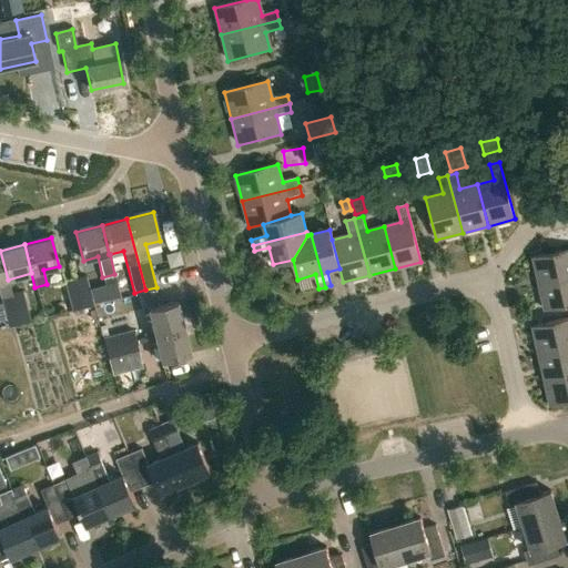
[(567,249),(533,256),(538,283),(567,276),(567,249)]
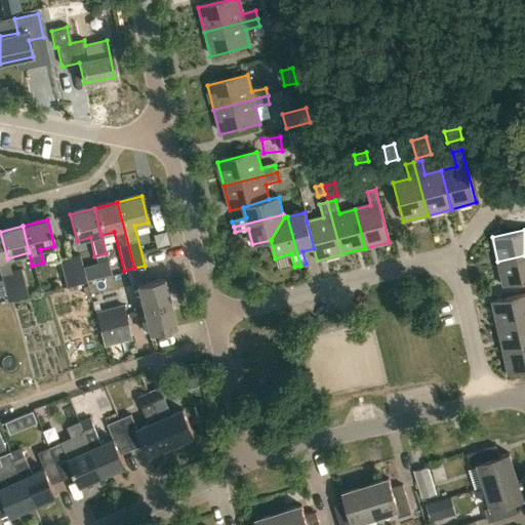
[(10,273),(7,258),(0,232),(0,231),(0,274),(7,301),(17,298),(10,273)]
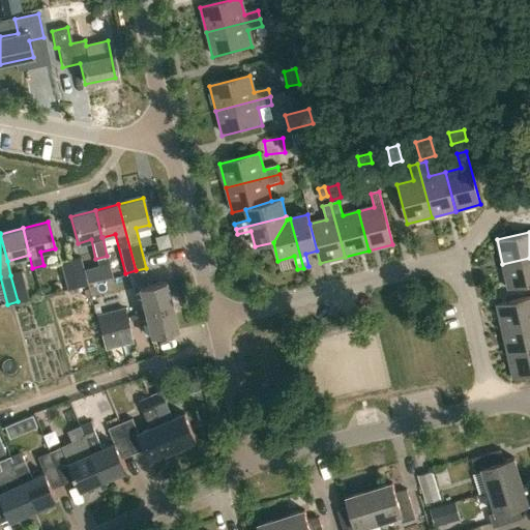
[(62,262),(68,289),(88,285),(82,258),(62,262)]
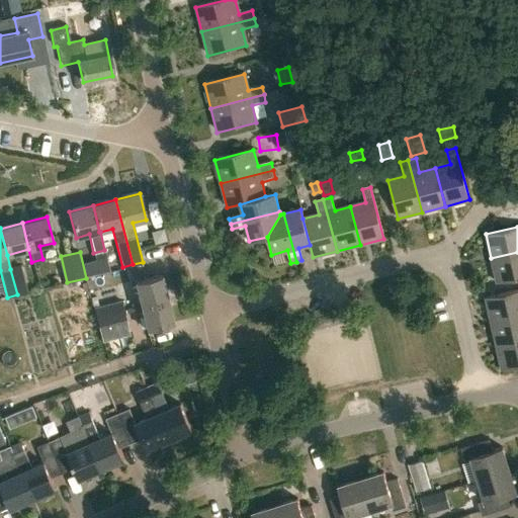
[(517,252),(491,258),(496,282),(517,277),(517,252)]
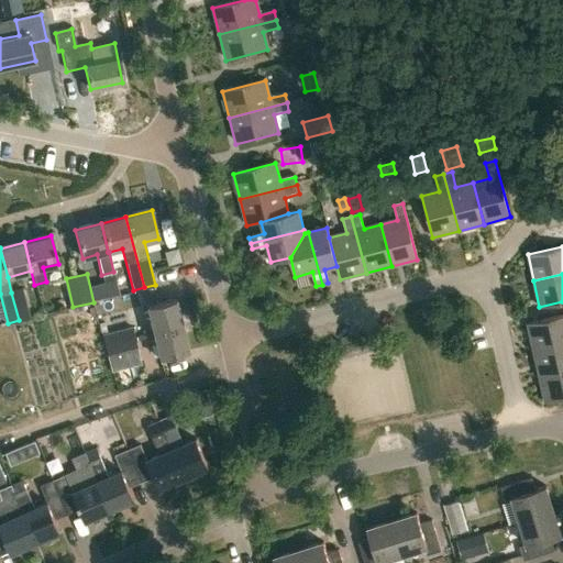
[(11,293),(19,320),(30,318),(22,289),(11,293)]
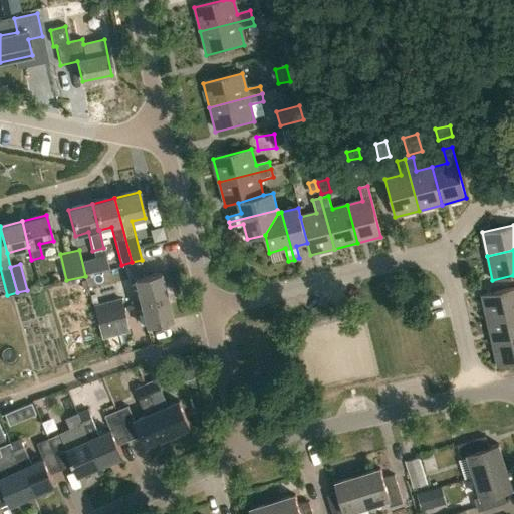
[(135,280),(141,304),(166,297),(160,274),(135,280)]
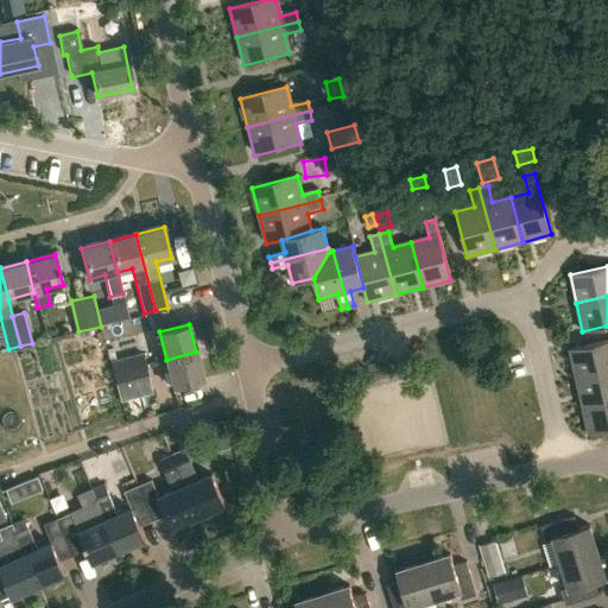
[(62,430),(80,424),(65,379),(100,368),(89,331),(58,341),(64,359),(65,358),(70,369),(51,375),(57,392),(46,396),(51,415),(56,412),(62,430)]
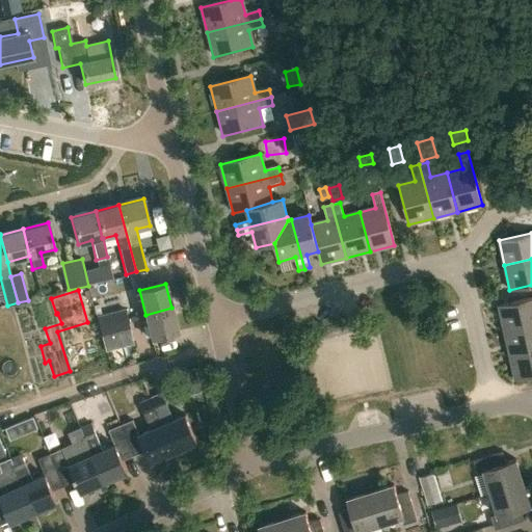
[(531,298),(499,306),(504,330),(531,324),(531,298)]
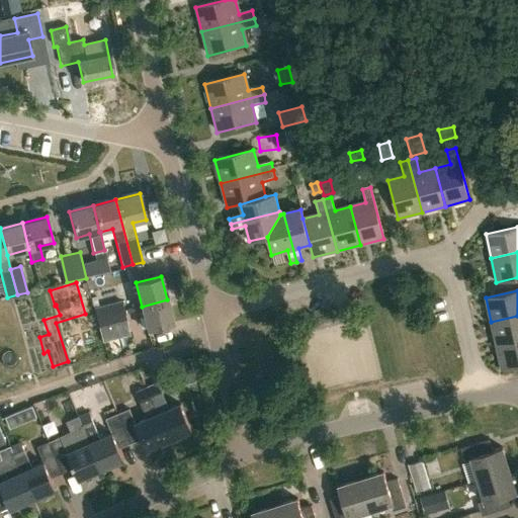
[(120,298),(93,306),(95,316),(123,309),(120,298)]
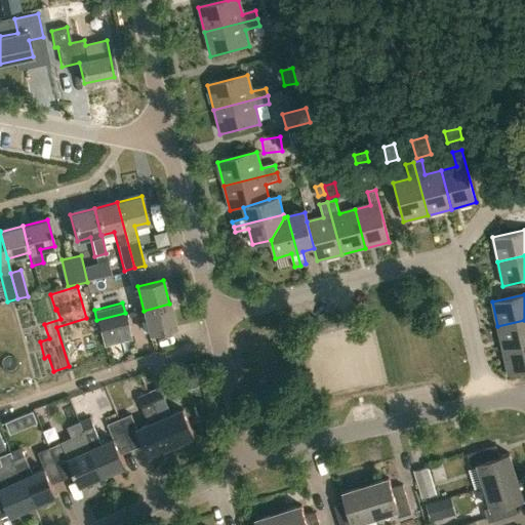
[(144,311),(150,335),(175,328),(169,304),(144,311)]
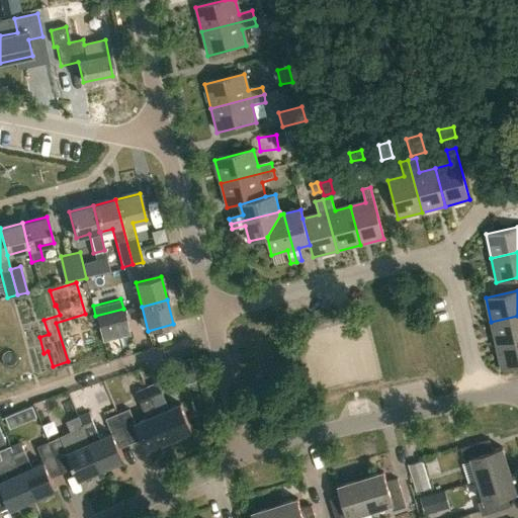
[(98,326),(125,319),(123,309),(95,316),(98,326)]
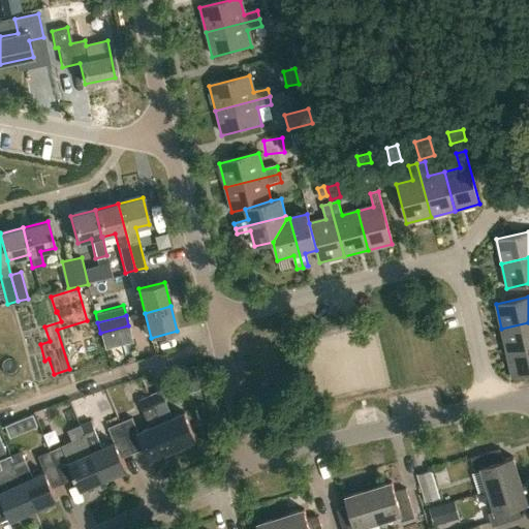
[(528,322),(501,329),(506,353),(528,347),(528,322)]
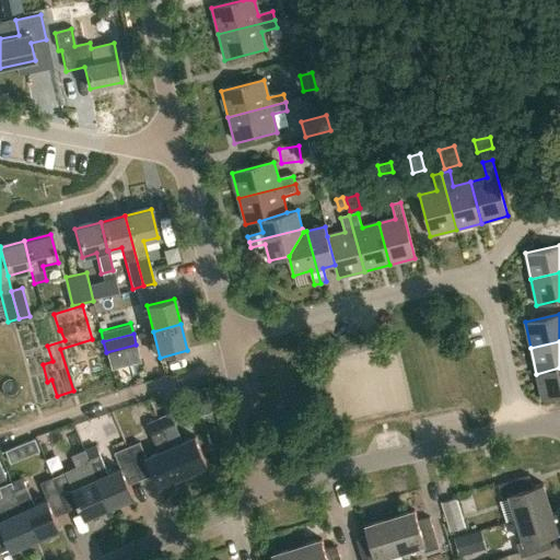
[(559,368),(536,374),(543,400),(559,396),(559,368)]
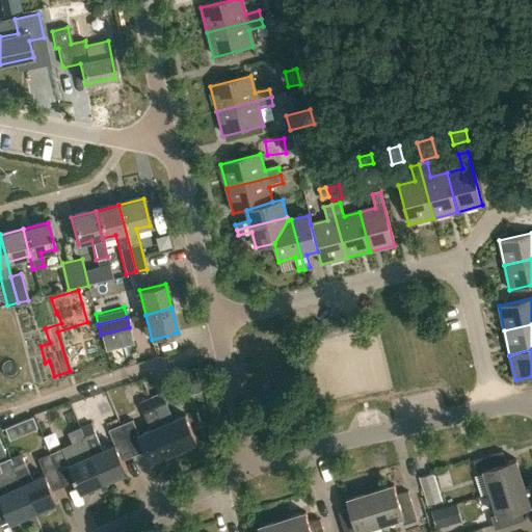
[(197,379),(184,382),(187,396),(202,392),(197,379)]
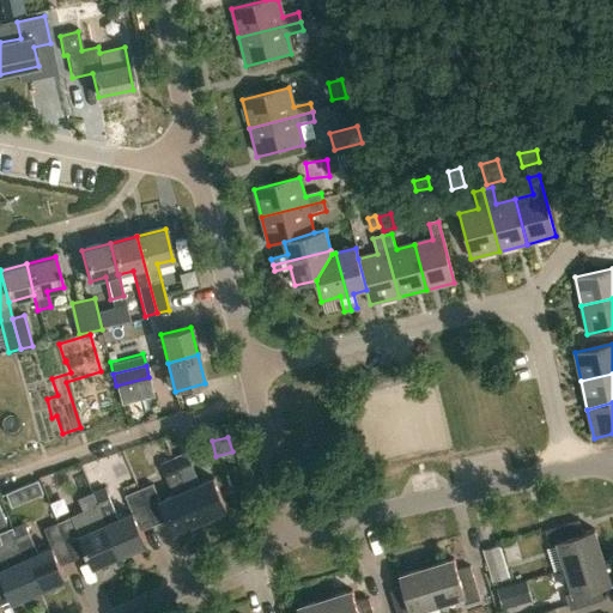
[(186,453),(174,457),(181,475),(193,471),(186,453)]
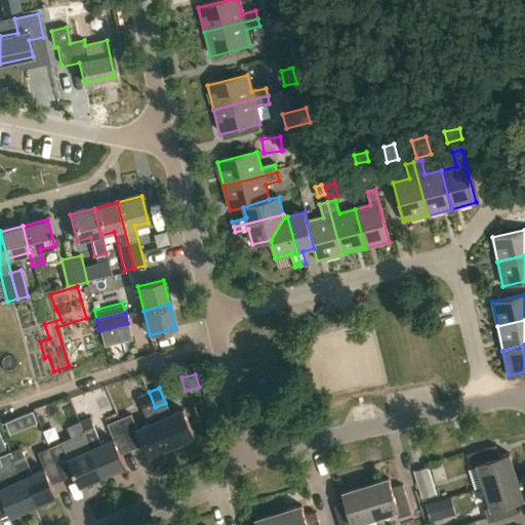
[(136,428),(130,413),(119,418),(132,450),(144,445),(149,455),(171,445),(160,418),(155,407),(149,392),(137,397),(149,423),(136,428)]
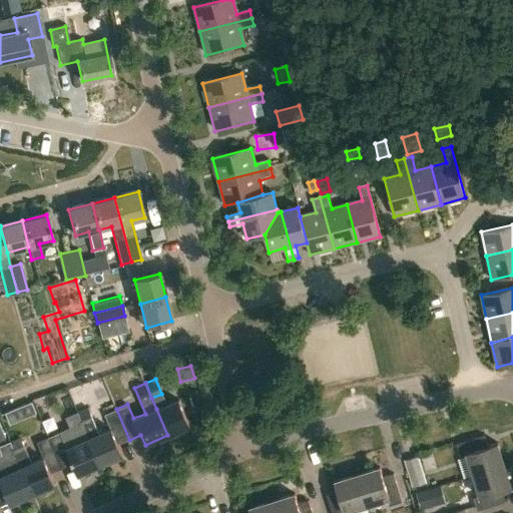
[(156,409),(167,435),(189,426),(178,399),(156,409)]
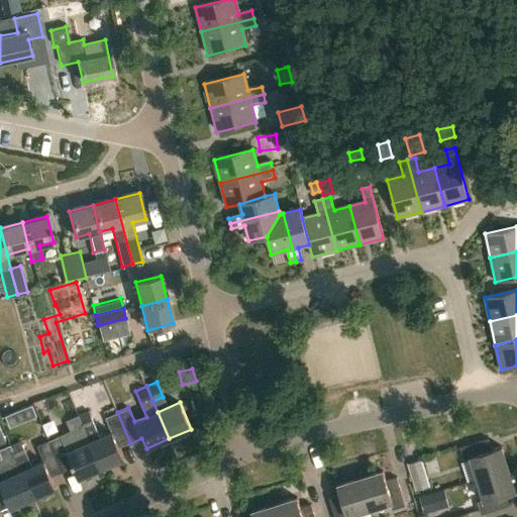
[(19,411),(24,422),(35,418),(30,406),(19,411)]
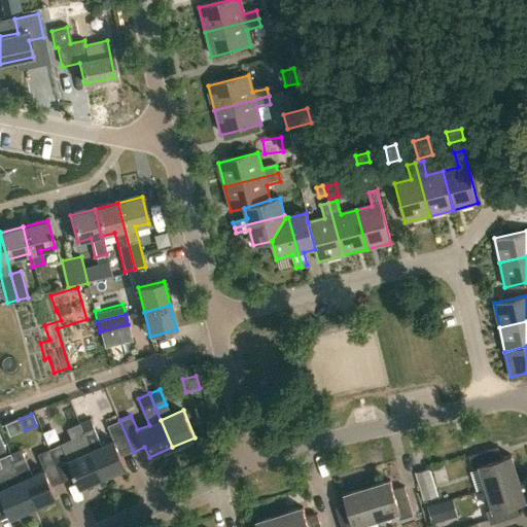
[(80,423),(104,477),(126,467),(120,457),(133,452),(119,420),(107,425),(113,441),(102,446),(91,419),(80,423)]
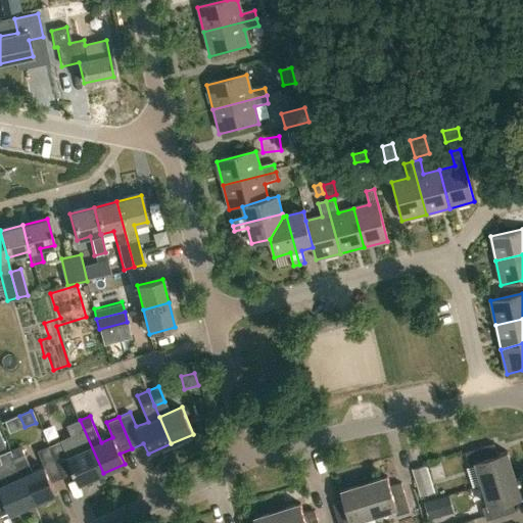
[(51,446),(64,478),(76,473),(80,483),(103,473),(80,420),(68,425),(80,452),(68,457),(62,441),(51,446)]
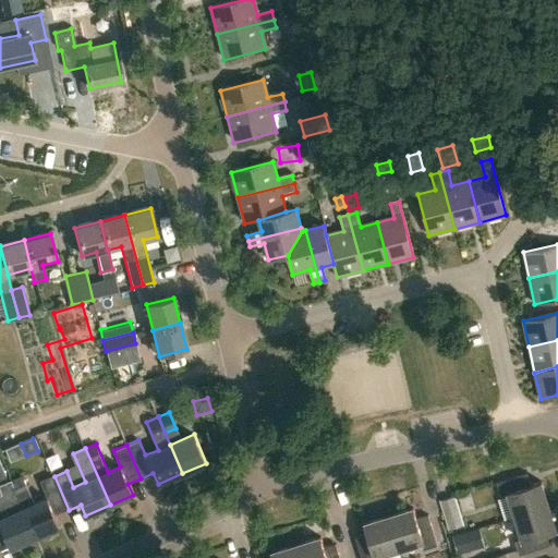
[(12,481),(36,537),(60,526),(56,516),(69,510),(55,476),(51,471),(38,476),(46,493),(33,498),(23,475),(12,481)]
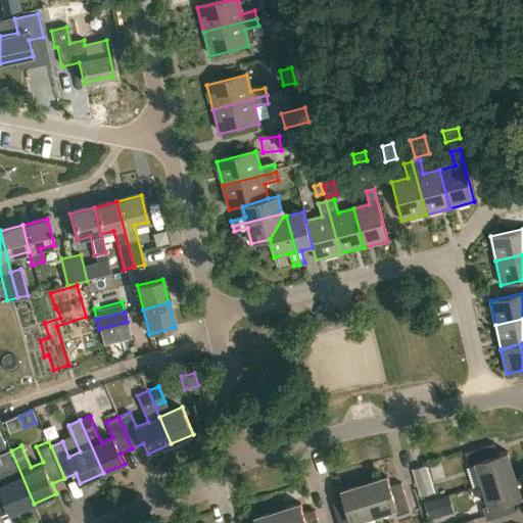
[(477,464),(483,485),(514,475),(507,453),(497,456),(492,444),(466,454),(470,466),(477,464)]
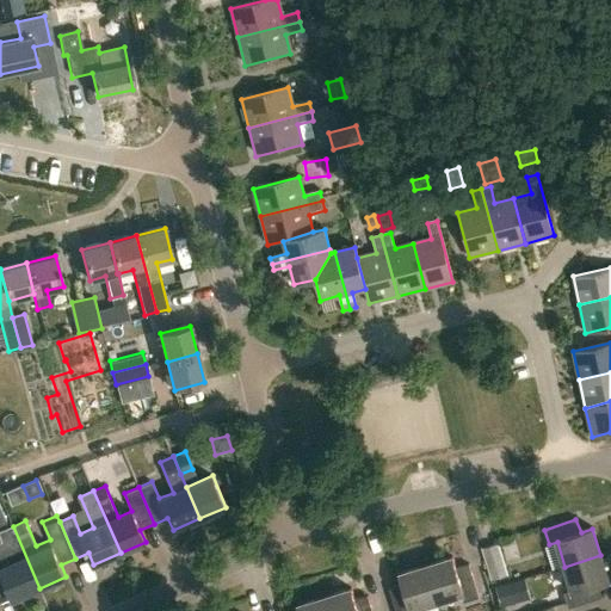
[(39,588),(13,526),(0,531),(0,532),(4,542),(0,543),(0,591),(7,587),(13,599),(39,588)]
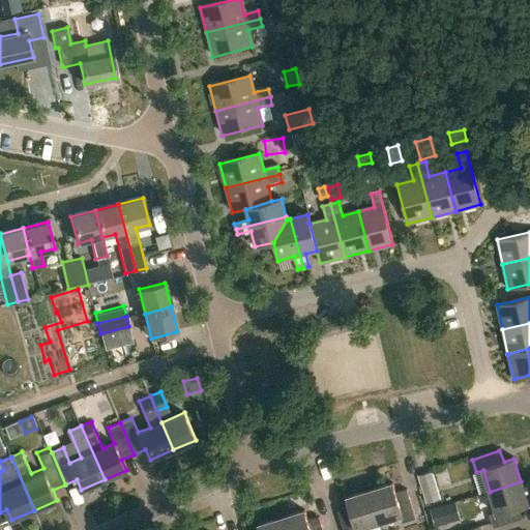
[(418,475),(428,503),(440,499),(432,471),(418,475)]
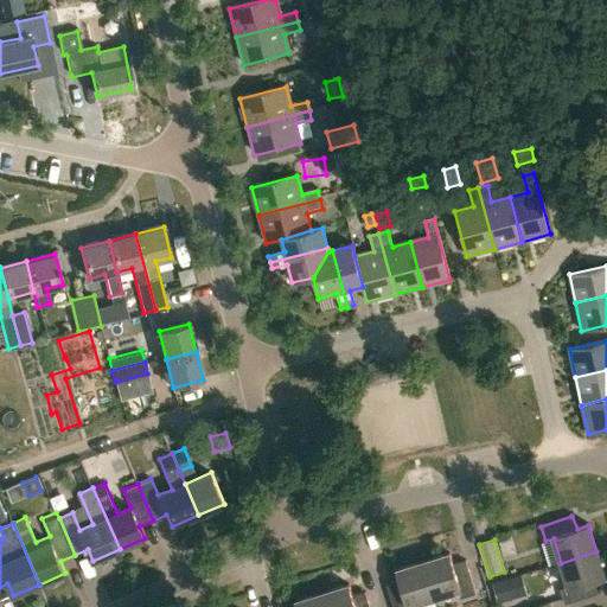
[(561,590),(566,605),(595,594),(594,581),(605,579),(596,551),(561,563),(569,587),(561,590)]
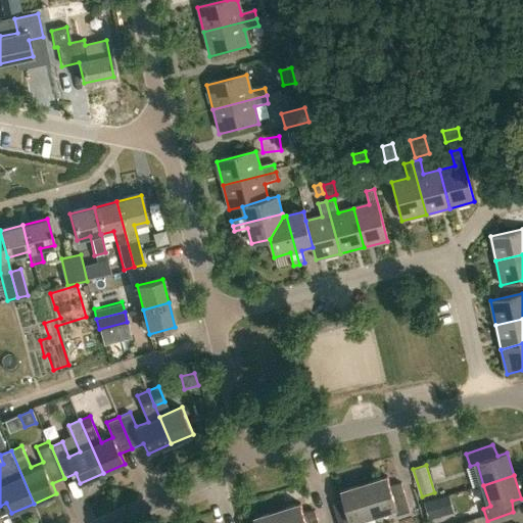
[(387,477),(364,484),(373,514),(394,508),(397,515),(410,512),(400,483),(390,486),(387,477)]
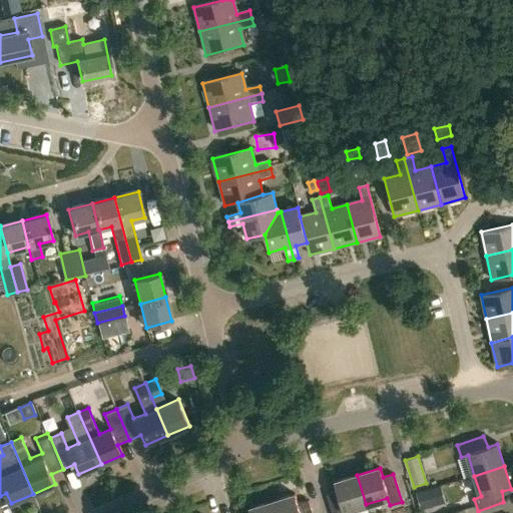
[(339,491),(327,495),(332,512),(346,512),(346,510),(366,504),(357,475),(336,481),(339,491)]
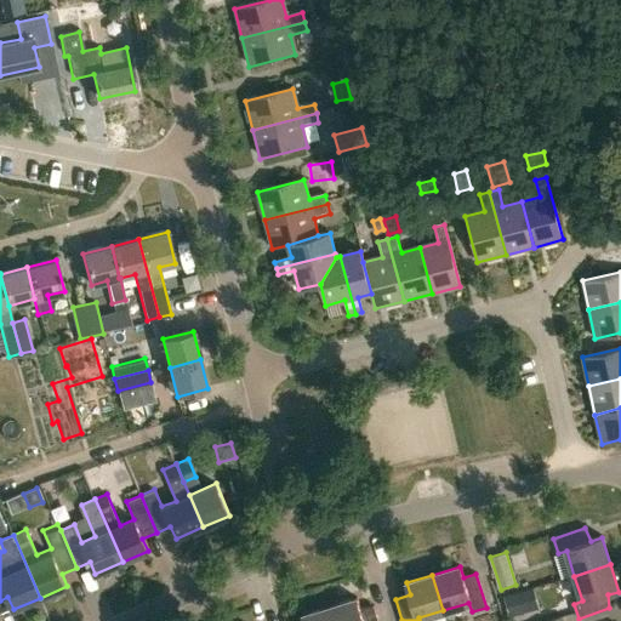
[(502,597),(508,617),(525,611),(520,592),(502,597)]
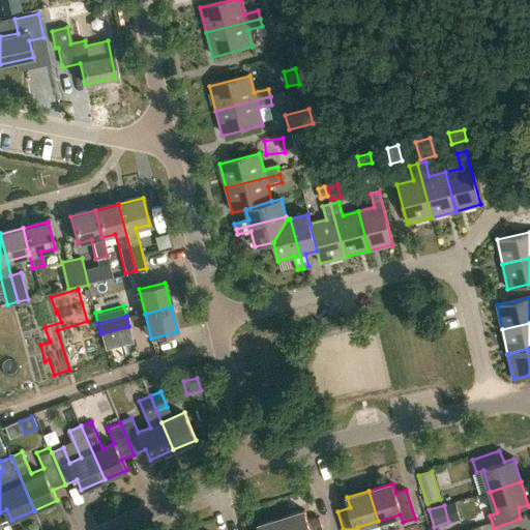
[(282,518),(285,529),(322,529),(318,518),(307,520),(304,510),(282,518)]
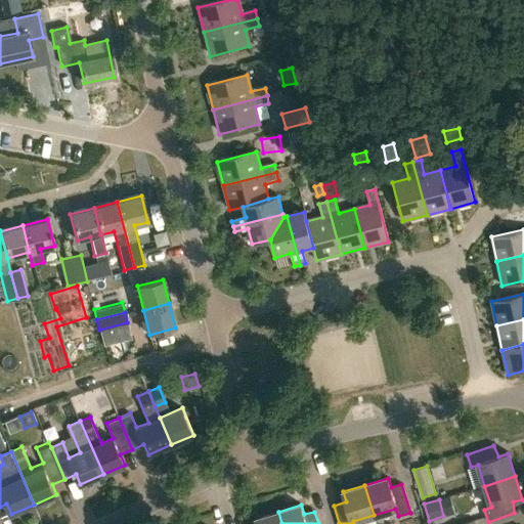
[(281,523),(278,512),(256,519),(257,523),(281,523)]
